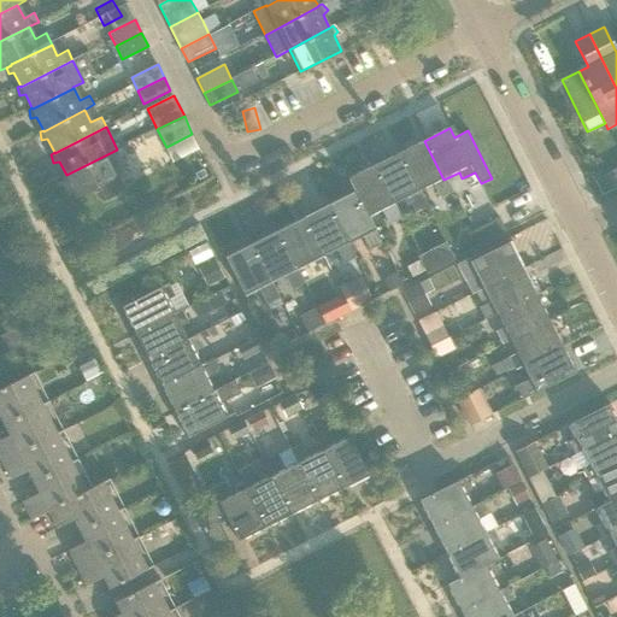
[(398,154),(419,198),(434,191),(436,197),(440,204),(453,198),(446,184),(424,141),(398,154)]
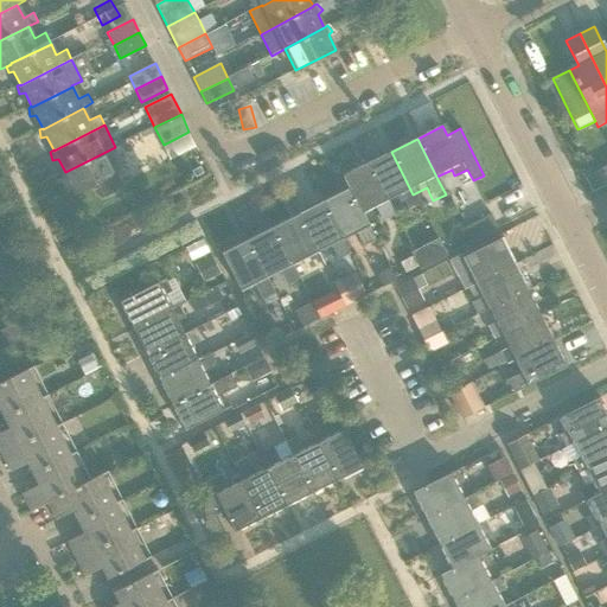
[(65,172),(62,173),(63,181),(69,180),(76,193),(91,186),(97,197),(103,198),(121,190),(123,183),(117,171),(126,167),(115,147),(65,172)]
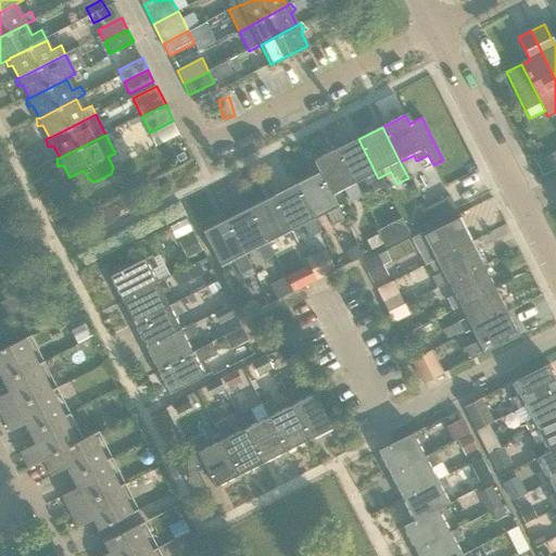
[(358,139),(335,151),(354,190),(368,184),(370,189),(374,196),(384,190),(378,178),(358,139)]
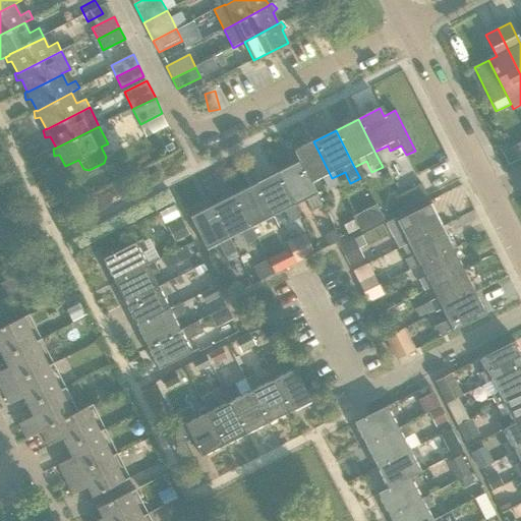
[(520,133),(504,139),(508,153),(520,147),(520,133)]
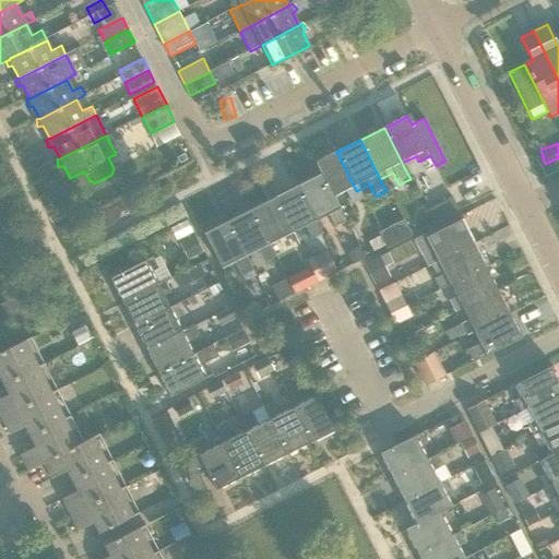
[(333,203),(334,202),(345,197),(347,202),(348,202),(352,210),(363,204),(356,191),(336,152),(313,164),(319,175),(333,203)]
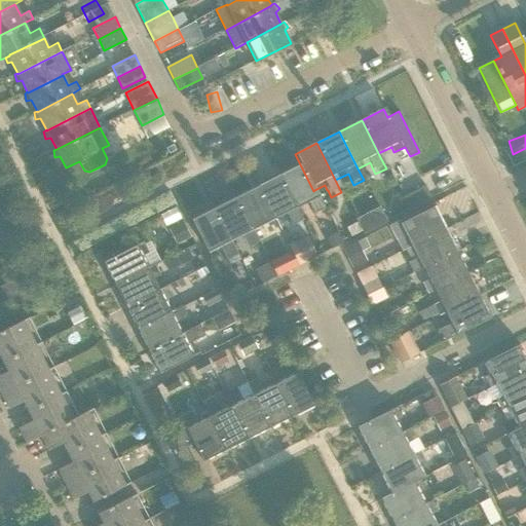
[(174,144),(167,147),(171,153),(177,149),(174,144)]
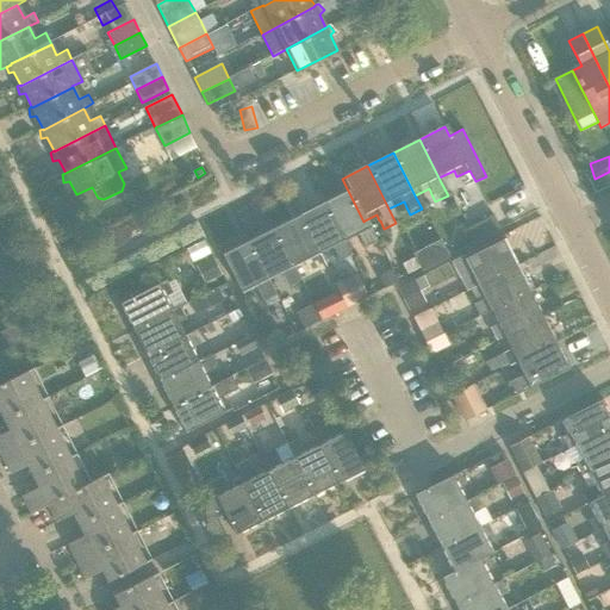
[(348,191),(323,204),(344,246),(358,240),(365,254),(378,247),(373,238),(365,221),(363,222),(348,191)]
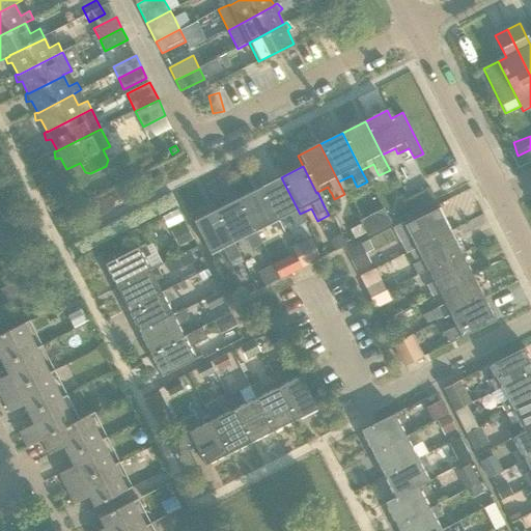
[(259,188),(278,225),(289,220),(296,232),(306,227),(300,214),(281,177),(259,188)]
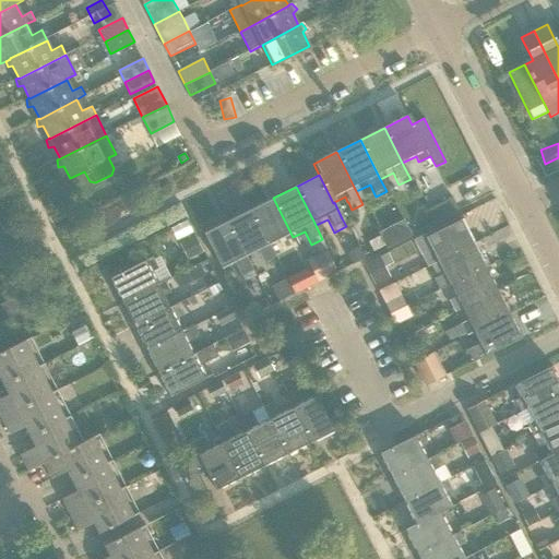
[(273,198),(249,211),(269,249),(293,237),(273,198)]
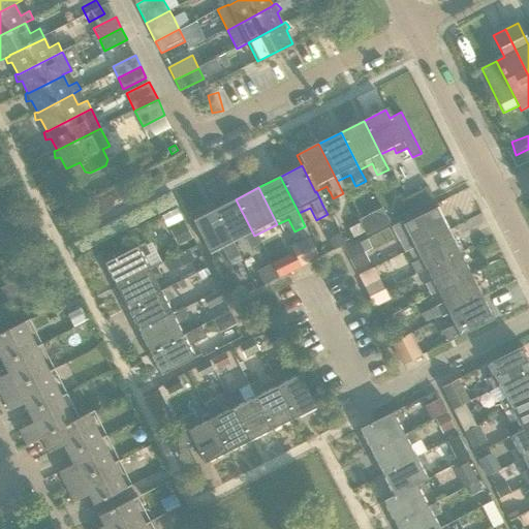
[(432,201),(431,199),(426,191),(404,203),(410,213),(432,201)]
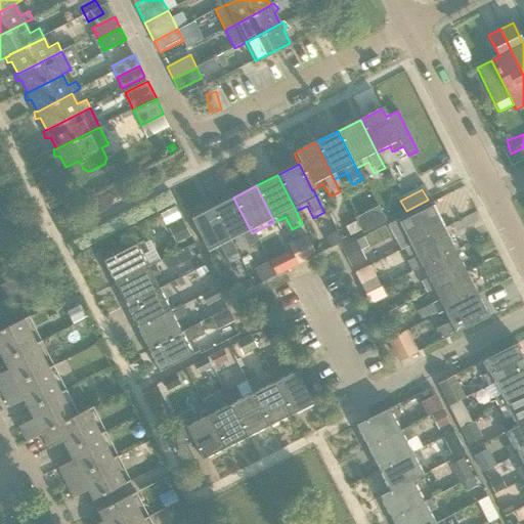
[(233,198),(211,209),(229,245),(241,238),(248,251),(258,246),(233,198)]
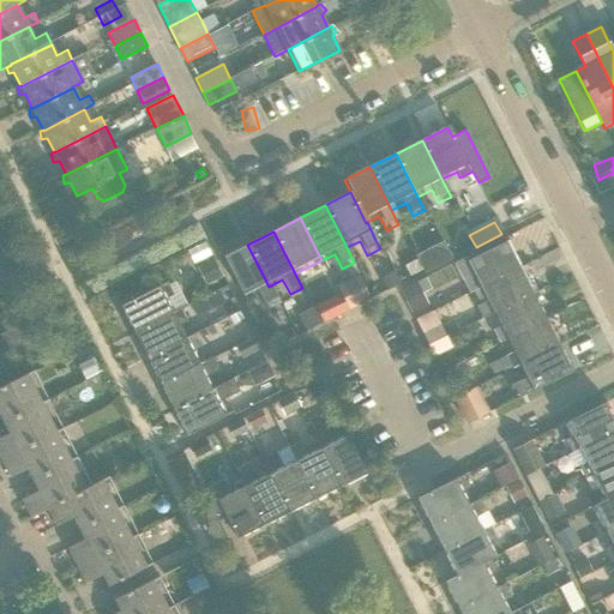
[(441,244),(429,250),(438,268),(451,260),(449,258),(441,244)]
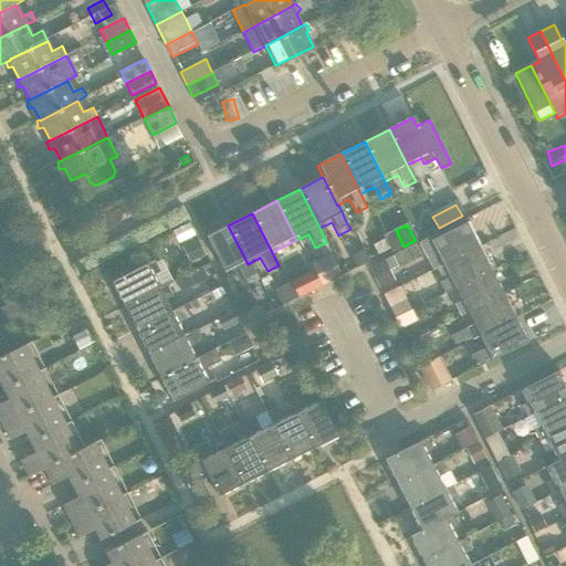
[(254,278),(248,264),(228,226),(205,237),(224,276),(236,270),(243,284),(245,283),(254,278)]
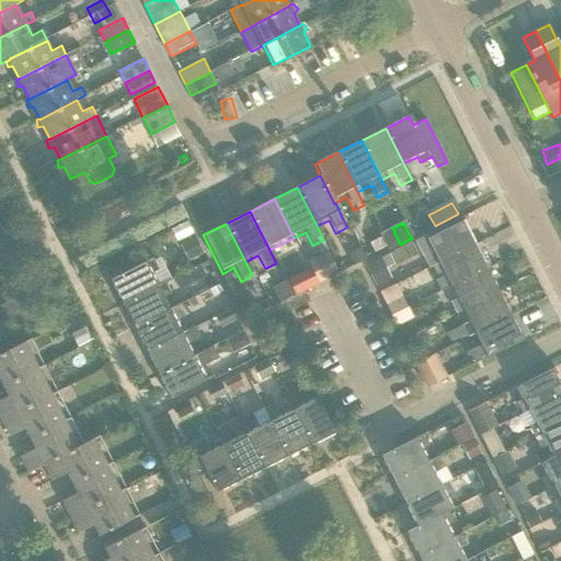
[(437,265),(474,247),(464,224),(426,242),(432,254),(426,258),(422,260),(427,272),(438,266),(437,265)]
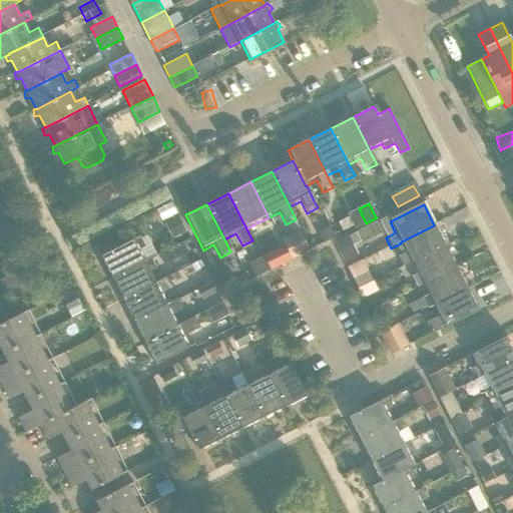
[(185,229),(178,217),(166,223),(172,236),(185,229)]
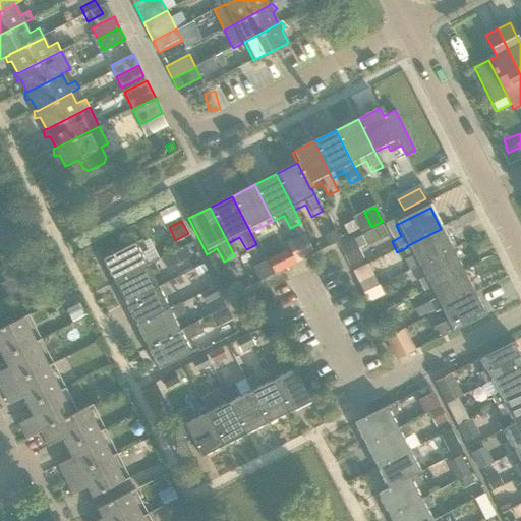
[(358,230),(353,221),(342,226),(347,236),(358,230)]
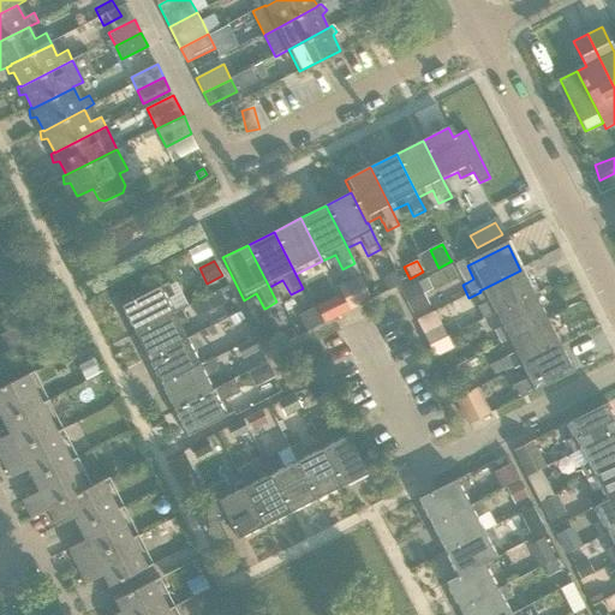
[(494,317),(533,297),(520,270),(479,291),(481,292),(487,304),(476,310),(482,322),(494,317)]
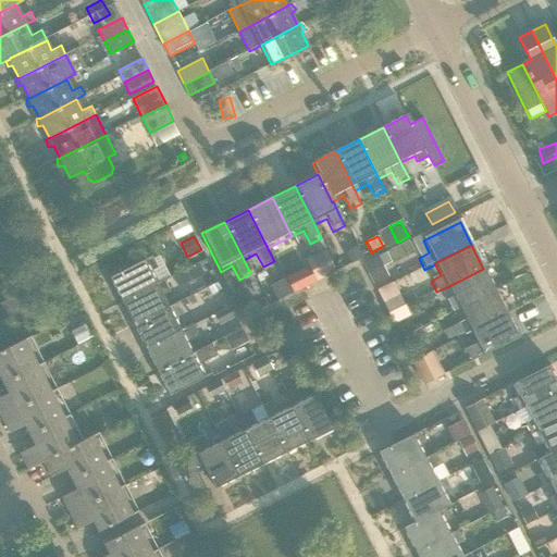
[(350,262),(361,258),(356,247),(345,252),(350,262)]
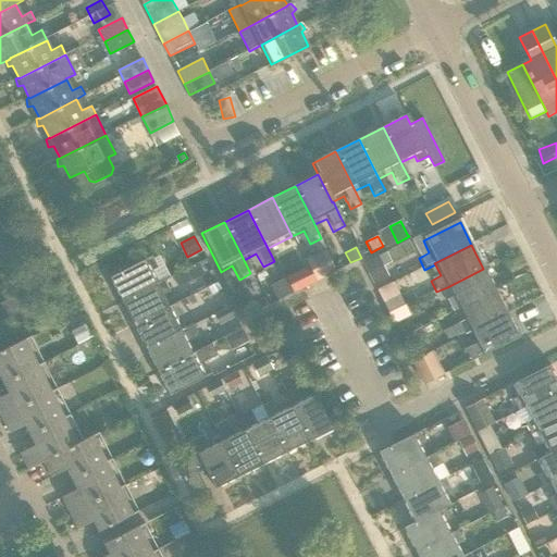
[(307,267),(316,282),(337,271),(326,249),(307,259),(310,265),(307,267)]
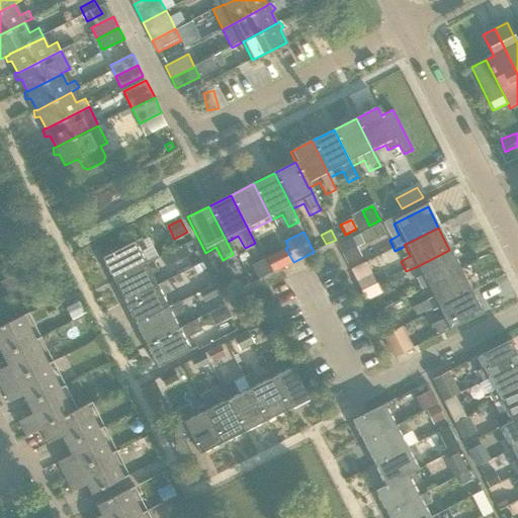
[(352,237),(338,245),(348,265),(362,257),(352,237)]
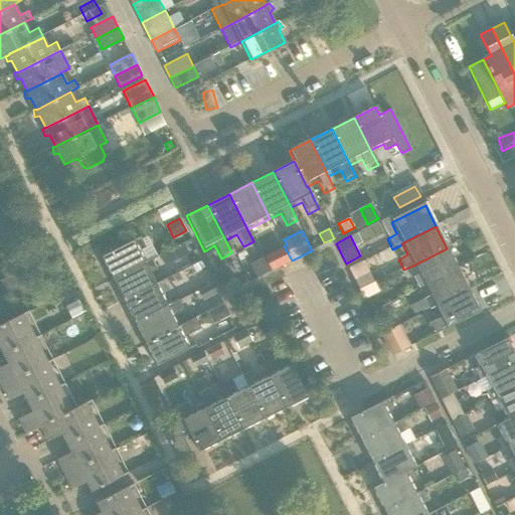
[(100,259),(111,281),(144,264),(139,252),(144,249),(139,238),(100,259)]
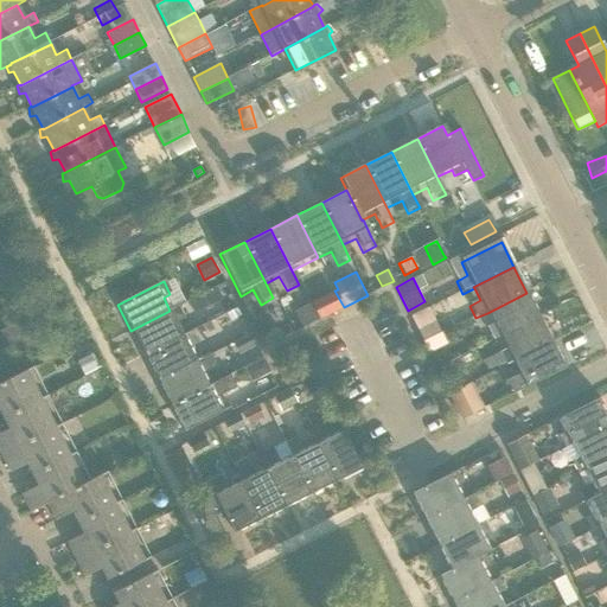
[(218,288),(190,301),(196,315),(224,301),(218,288)]
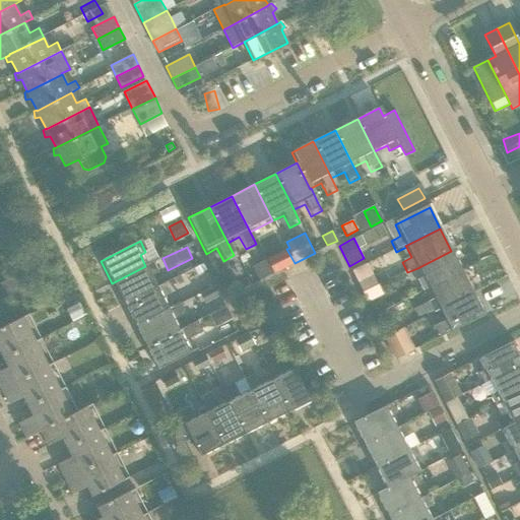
[(264,260),(271,275),(295,263),(286,249),(264,260)]
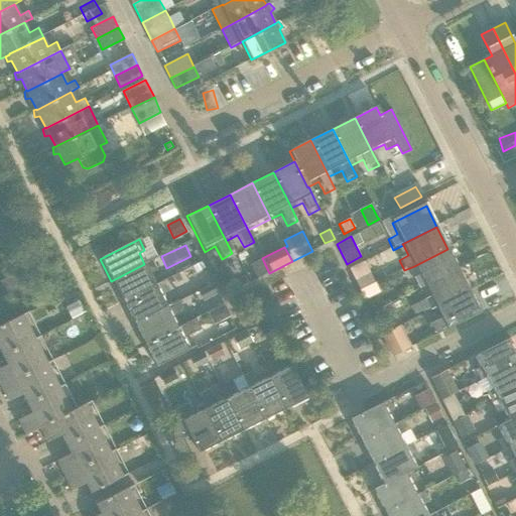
[(447,249),(414,266),(419,277),(413,280),(418,290),(425,287),(459,270),(447,249)]
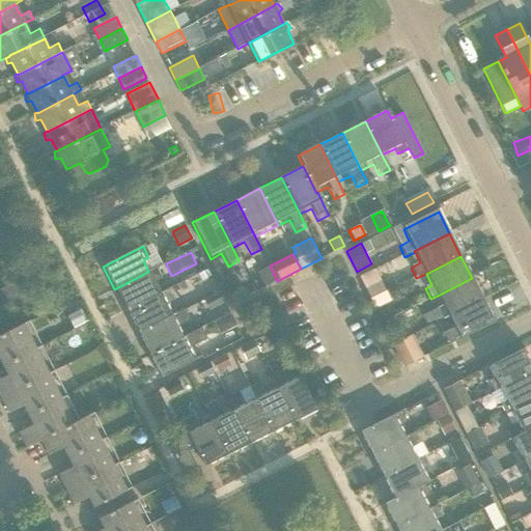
[(239,260),(230,266),(232,270),(242,266),(239,260)]
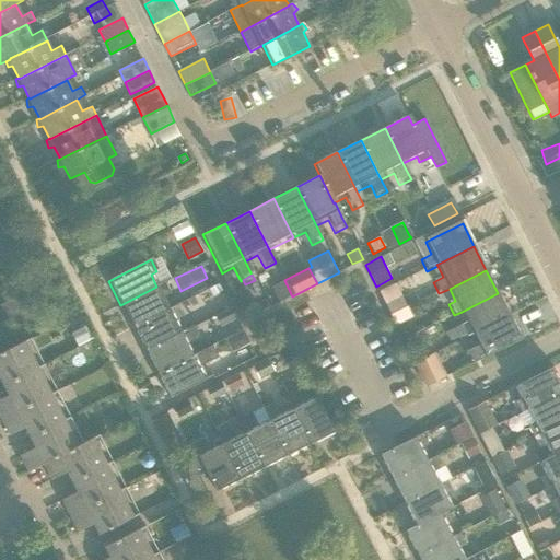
[(284,300),(292,296),(284,280),(270,288),(279,303),(284,300)]
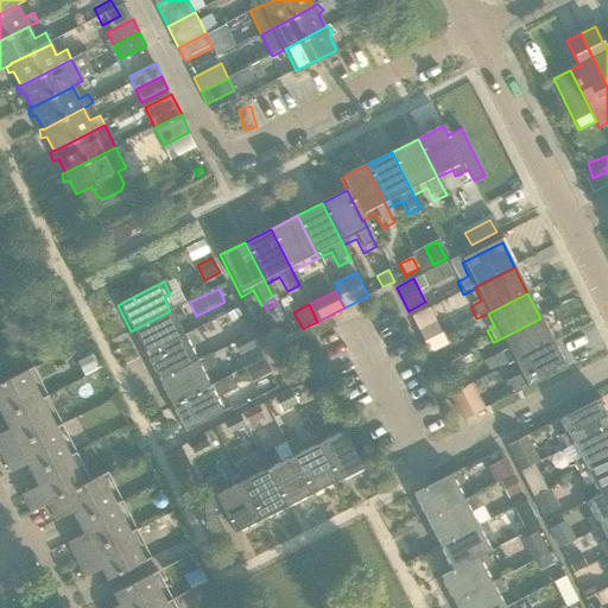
[(131,331),(143,356),(183,336),(177,324),(183,321),(177,309),(170,311),(131,331)]
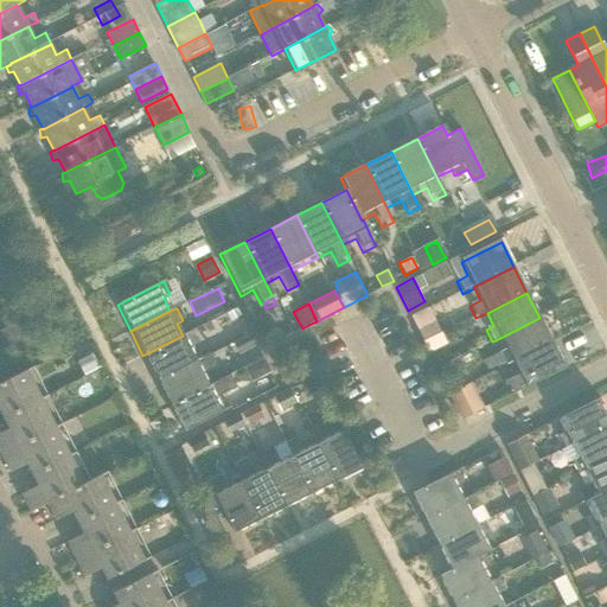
[(241,315),(237,308),(228,313),(231,320),(241,315)]
